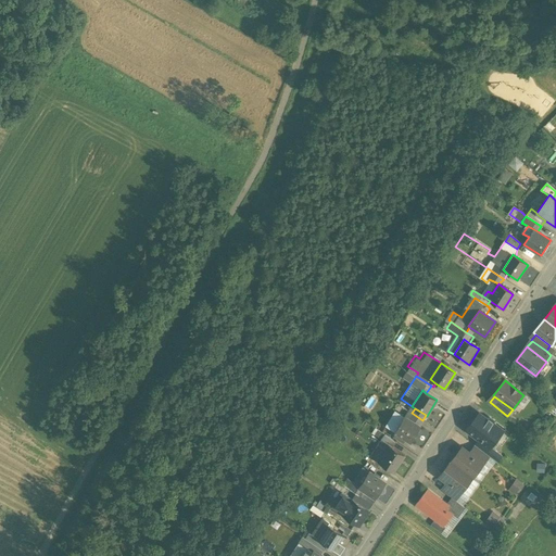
[(418,427),(422,420),(412,413),(408,412),(405,417),(418,427)]
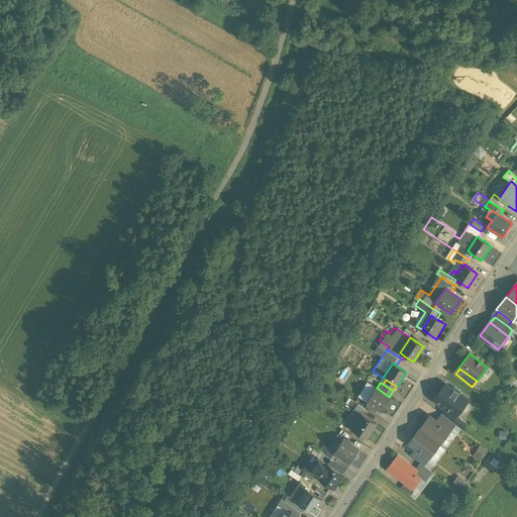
[(453,391),(446,385),(434,401),(446,410),(454,416),(455,415),(459,409),(461,410),(468,402),(460,397),(459,393),(457,391),(453,391)]
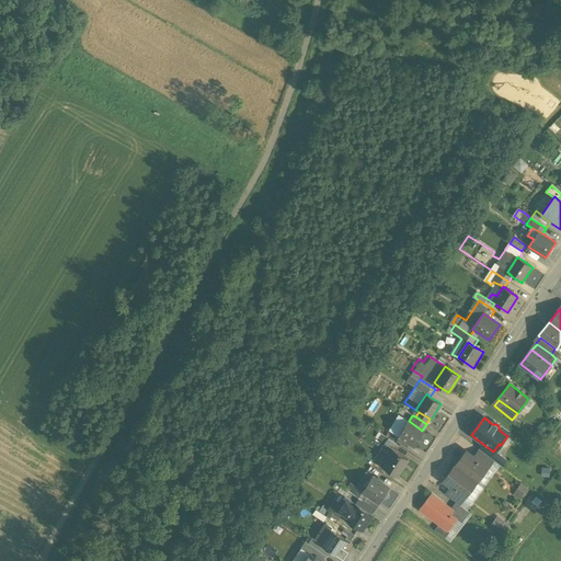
[(422,431),(409,421),(403,428),(398,437),(410,444),(414,447),(424,432),(422,431)]
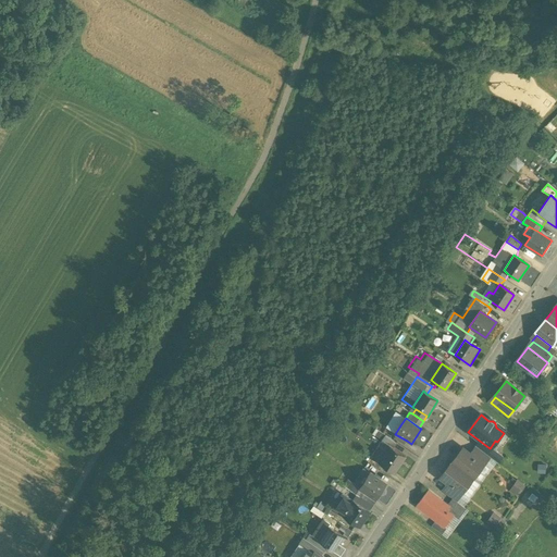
[(405,443),(407,441),(395,434),(400,425),(391,420),(383,433),(397,443),(399,440),(405,443)]
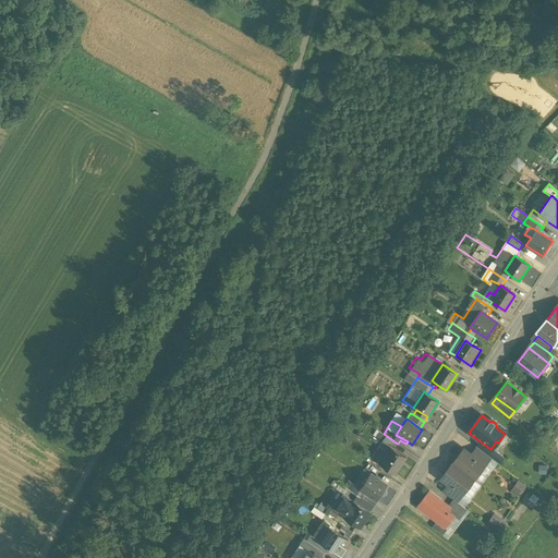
[(540,426),(534,433),(544,440),(548,434),(540,426)]
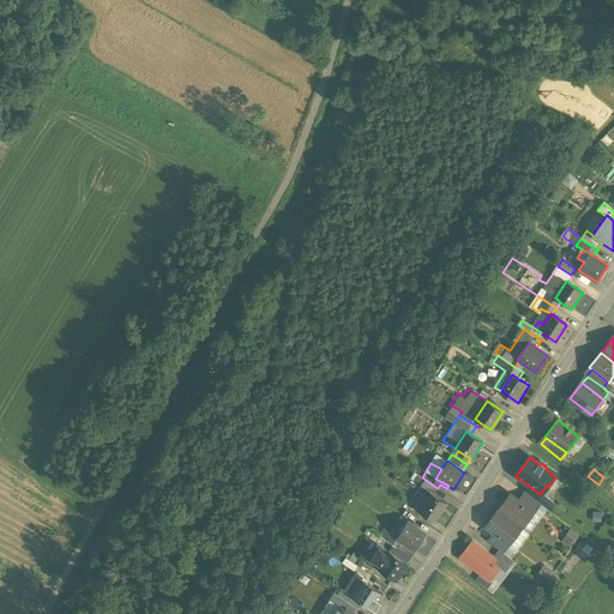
[(431,493),(435,495),(440,489),(438,488),(422,477),(415,486),(421,489),(411,505),(419,510),(431,493)]
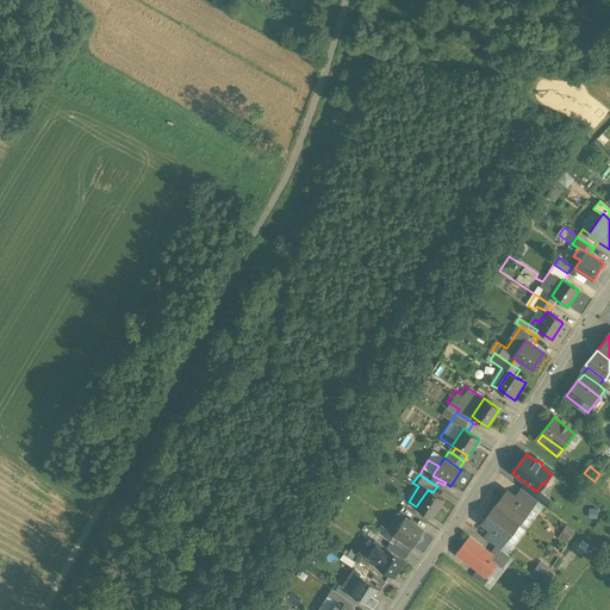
[(537,490),(536,491),(527,484),(523,490),(536,500),(546,508),(551,500),(537,490)]
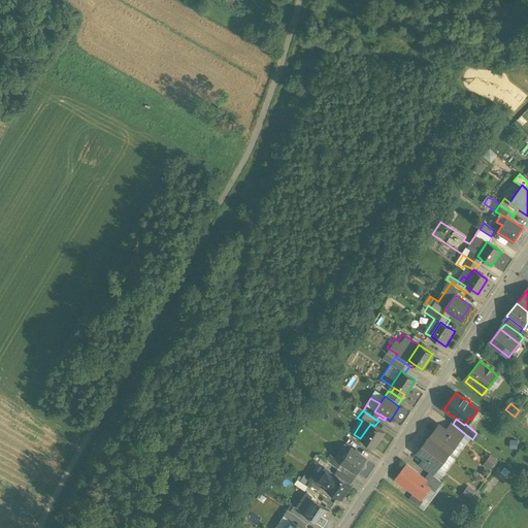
[(453,424),(452,423),(446,431),(459,440),(464,433),(453,424)]
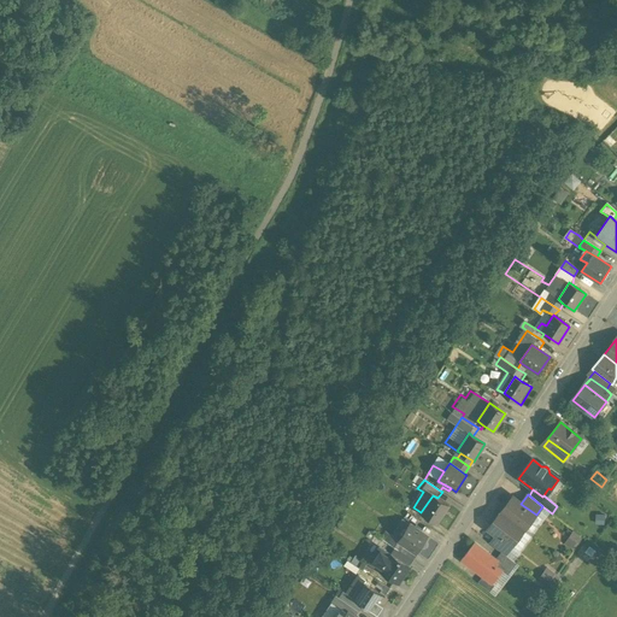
[(433,495),(421,512),(436,524),(448,505),(438,498),(433,495)]
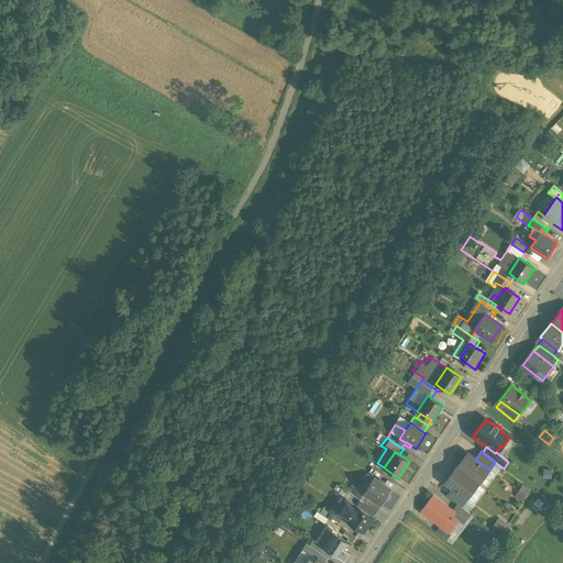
[(475,460),(467,453),(456,467),(477,484),(489,470),(475,460)]
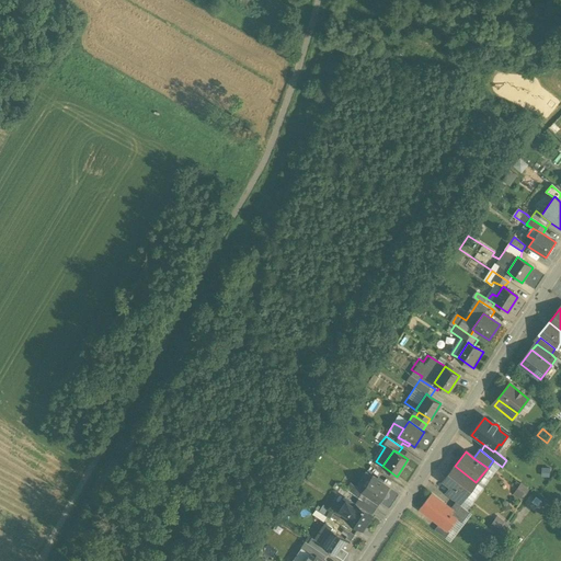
[(476,482),(484,489),(502,467),(493,460),(488,468),(476,482)]
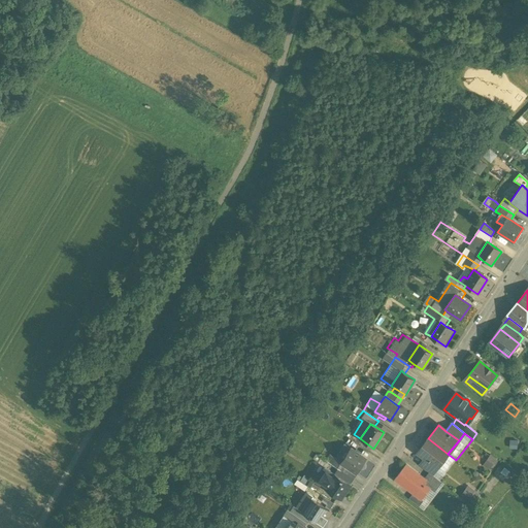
[(448,454),(428,438),(417,454),(424,459),(436,469),(448,454)]
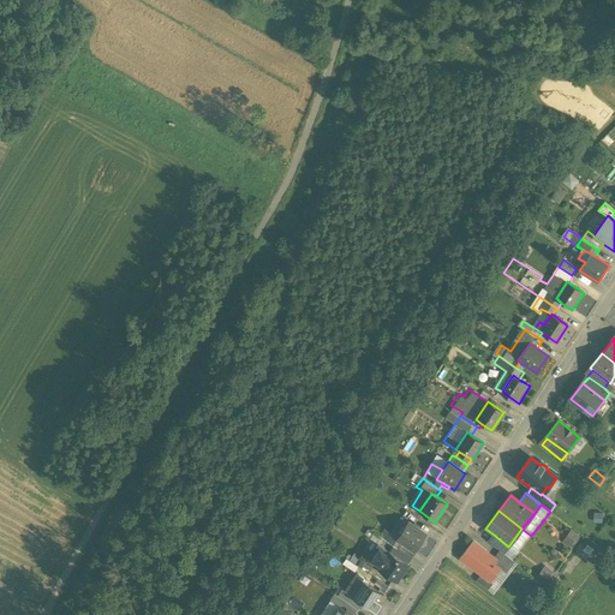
[(396,539),(404,544),(415,551),(427,535),(408,523),(396,539)]
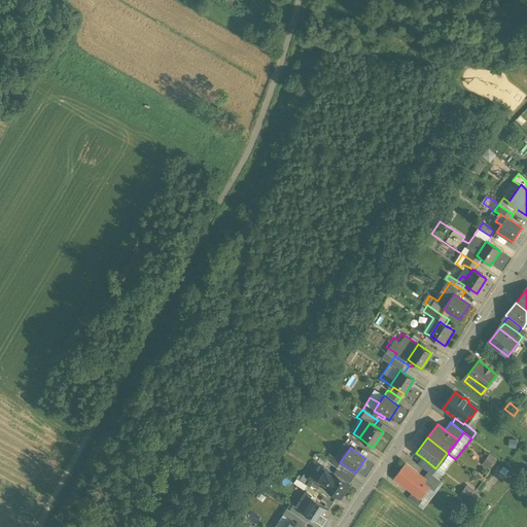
[(431,473),(440,481),(455,459),(447,453),(435,468),(431,473)]
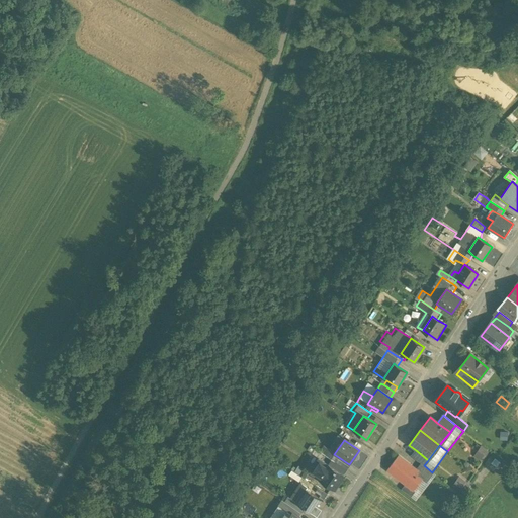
[(428,460),(416,450),(411,456),(421,464),(424,465),(428,460)]
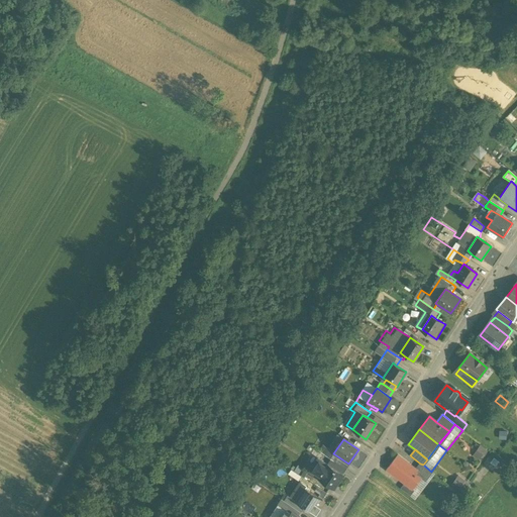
[(339,457),(333,453),(329,450),(326,454),(331,458),(335,462),(339,457)]
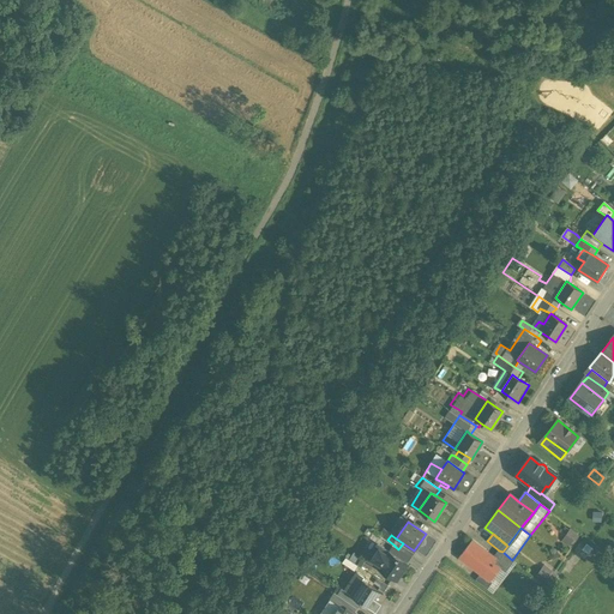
[(494,558),(473,541),(459,559),(481,576),(491,583),(500,570),(504,565),(494,558)]
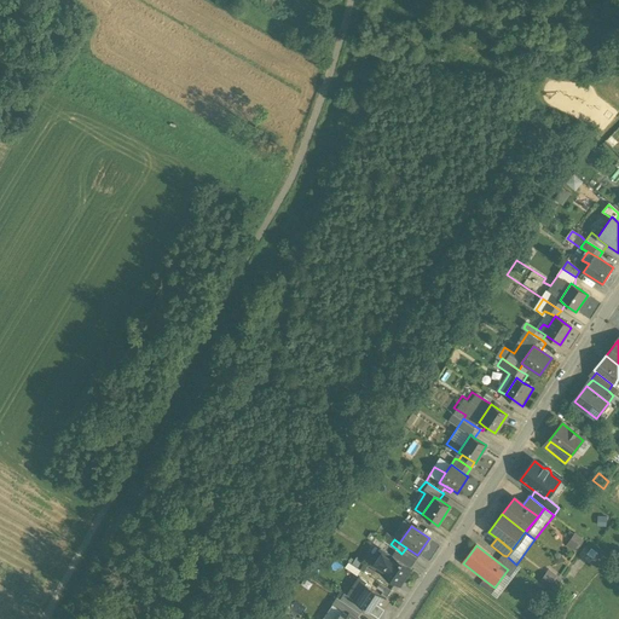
[(392,556),(381,549),(372,562),(383,570),(392,556)]
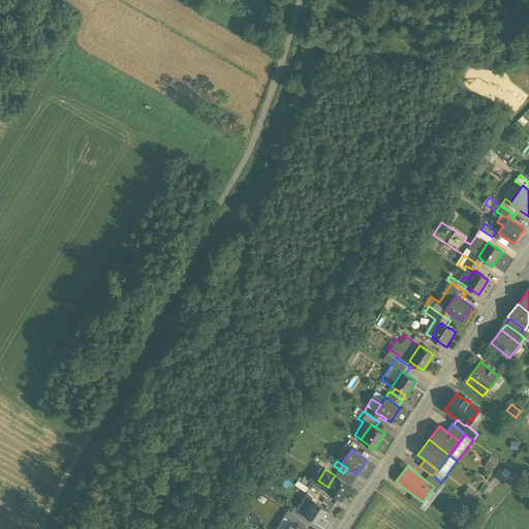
[(343,473),(339,469),(335,474),(350,485),(354,480),(343,473)]
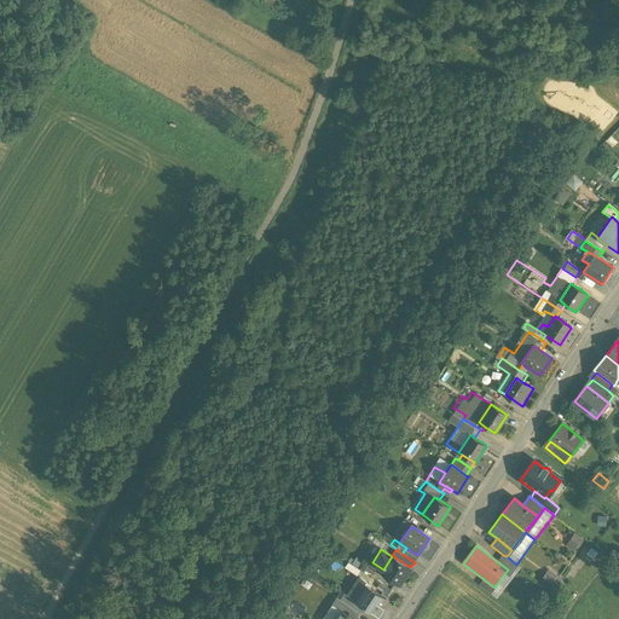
[(410,567),(392,555),(392,556),(383,570),(381,573),(399,585),(399,584),(404,578),(411,568),(410,567)]
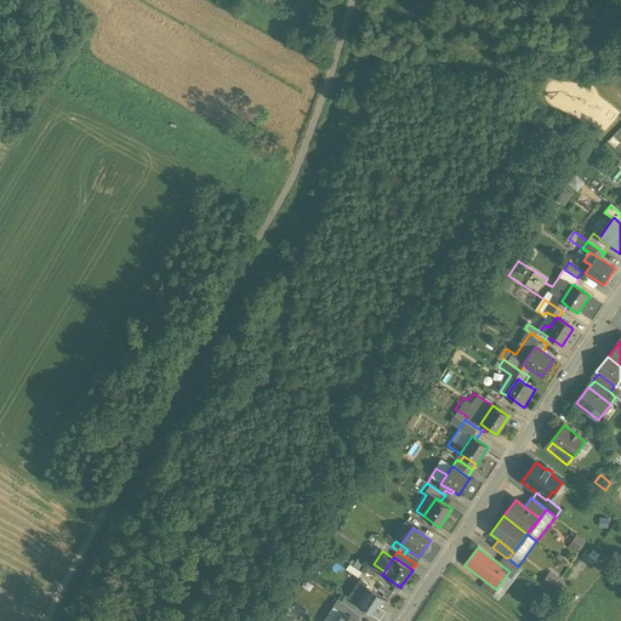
[(508,558),(505,557),(500,564),(510,571),(516,576),(520,569),(518,567),(508,558)]
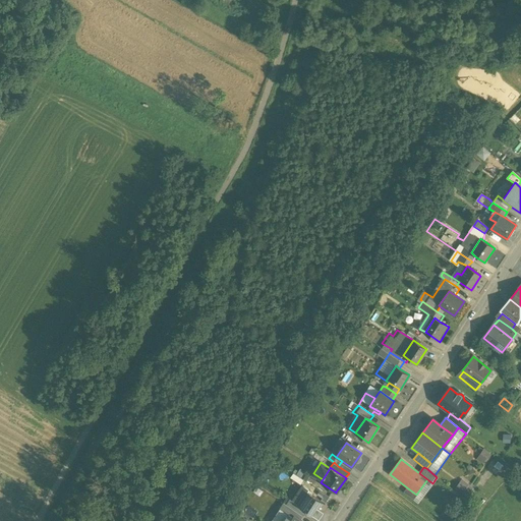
[(301,470),(298,475),(304,479),(306,481),(310,476),(301,470)]
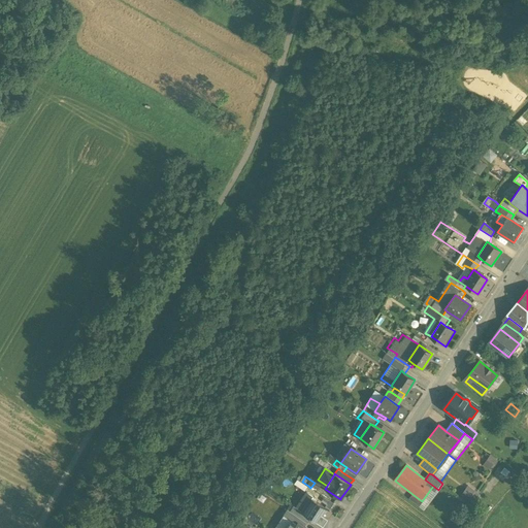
[(308,486),(302,482),(297,479),(294,484),(305,491),(308,486)]
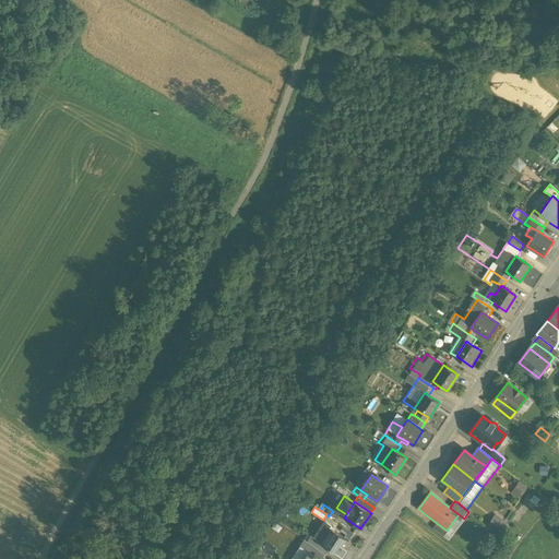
[(497,521),(494,527),(500,531),(503,525),(497,521)]
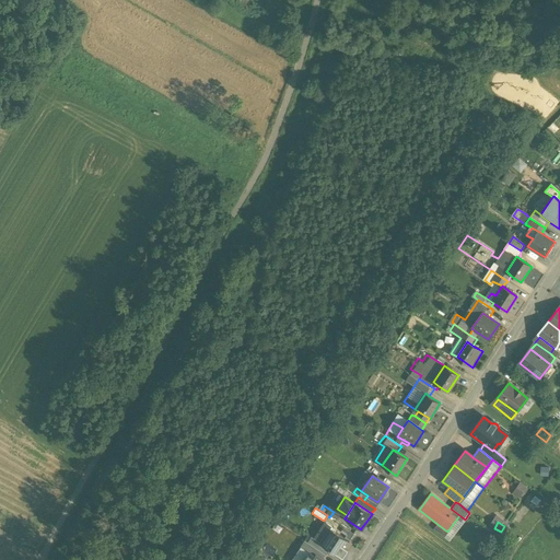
[(447,532),(439,525),(434,529),(445,538),(448,533),(447,532)]
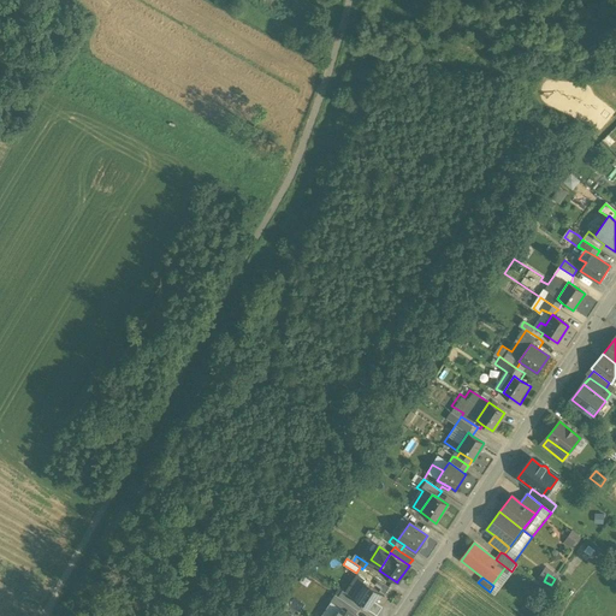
[(384,594),(365,581),(354,597),(353,598),(363,604),(374,611),(374,610),(378,612),(383,604),(379,602),(384,594)]
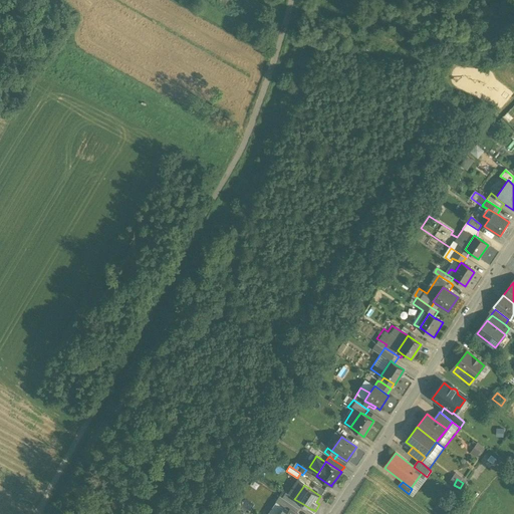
[(299,509),(303,504),(294,499),(295,498),(284,492),(280,496),(288,502),(299,509)]
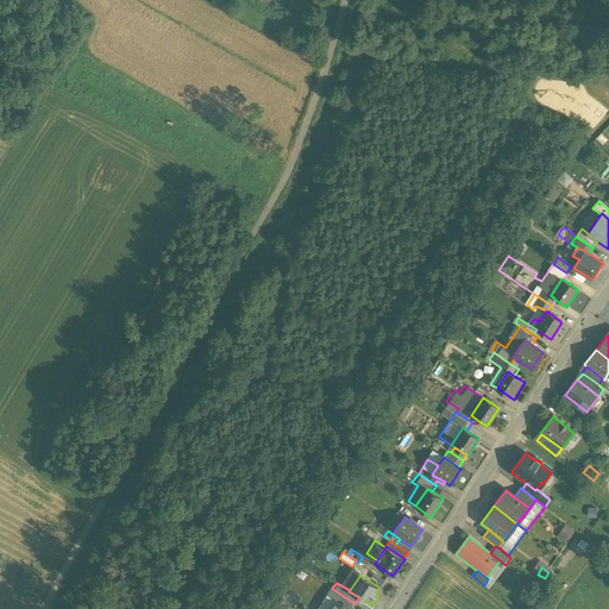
[(343,603),(351,608),(355,603),(341,595),(337,600),(338,601),(343,604),(343,603)]
